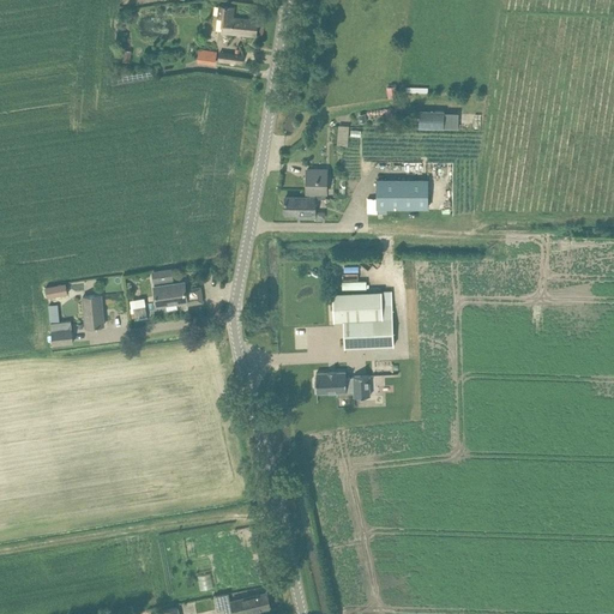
[(222,32),(244,35),(256,36),(258,20),(233,18),(234,7),(220,5),(218,17),(223,17),(222,32)]
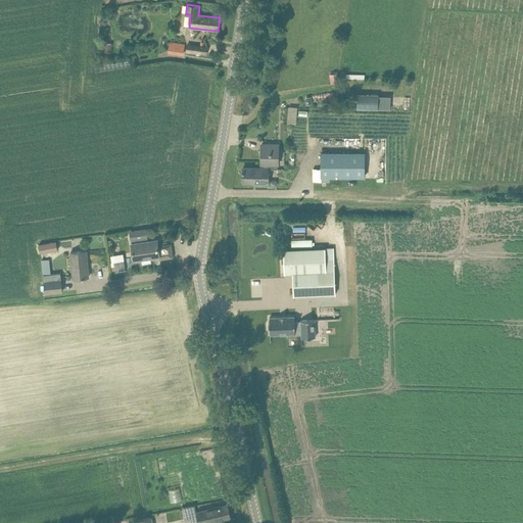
[(170,42),(168,52),(183,54),(185,44),(170,42)]
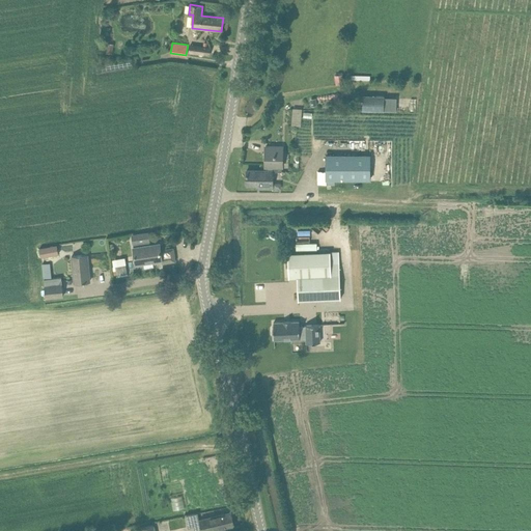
[(211,48),(190,46),(189,53),(210,55),(211,48)]
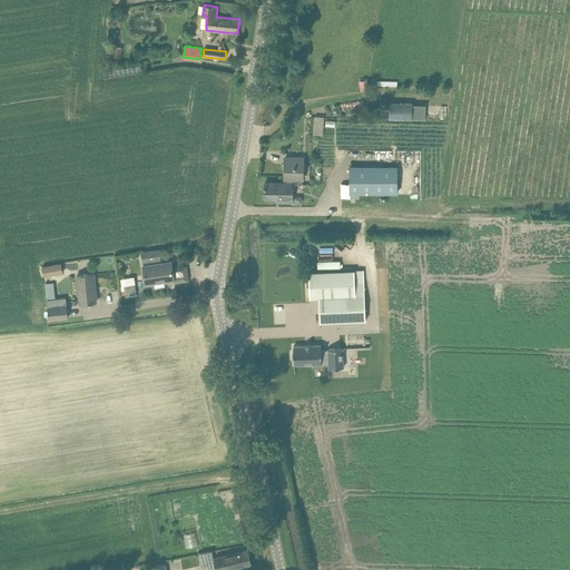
[(369,79),(360,80),(362,91),(370,90),(369,79)]
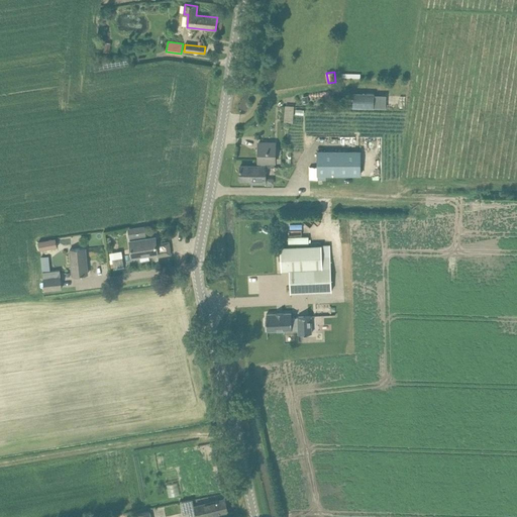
[(387,108),(388,94),(355,92),(354,107),(387,108)]
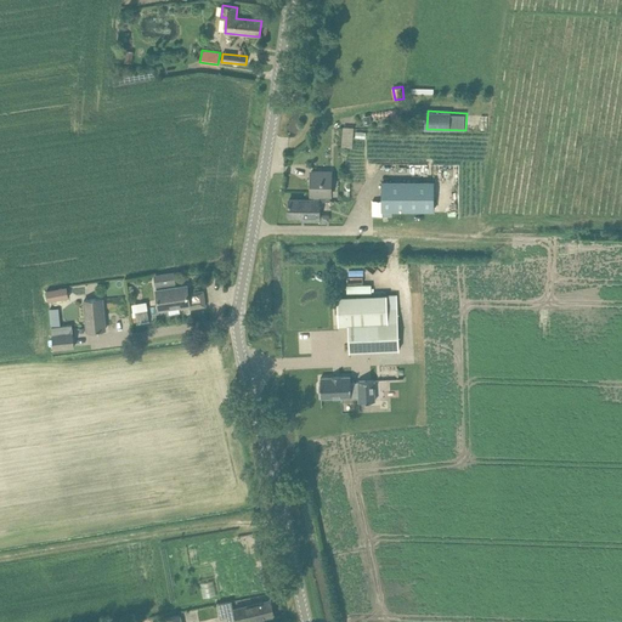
[(344,126),(343,146),(355,146),(355,126),(344,126)]
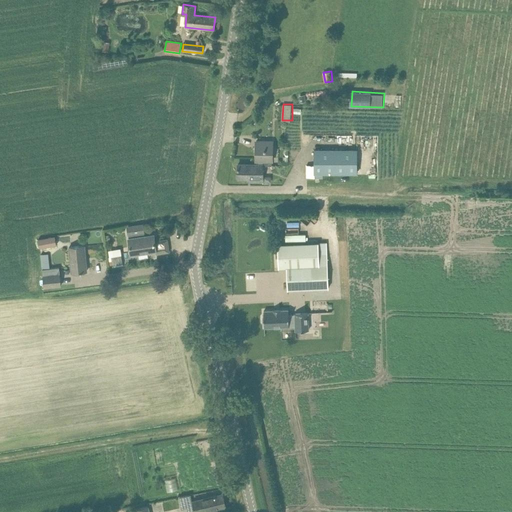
[(272,141),(256,141),(256,165),(263,165),(272,165),(272,141)]
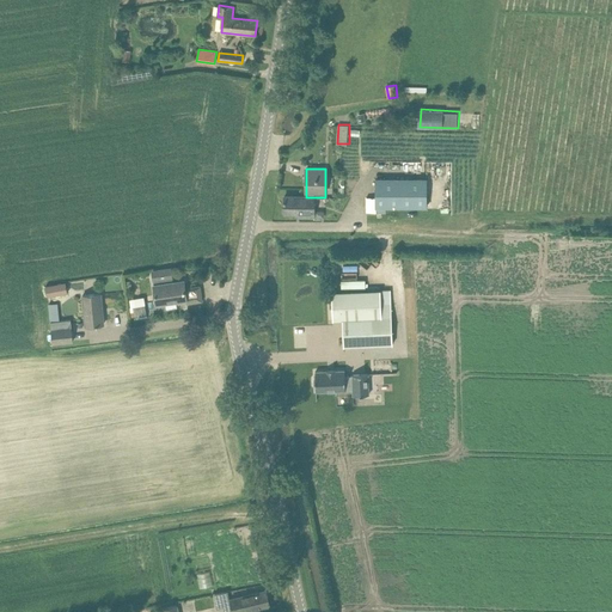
[(377,207),(427,207),(427,179),(375,179),(375,197),(366,197),(366,212),(377,212),(377,207)]
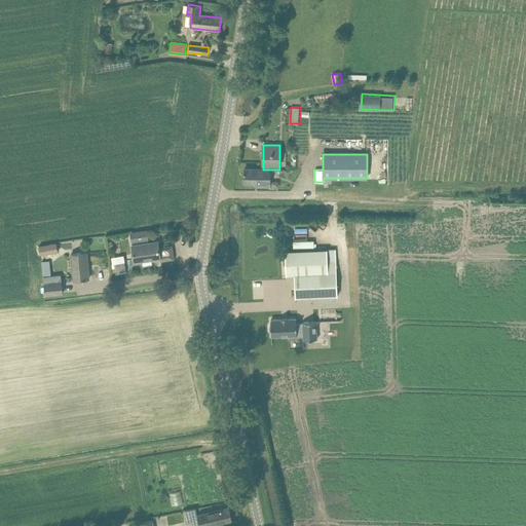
[(263,170),(245,168),(245,183),(257,184),(257,186),(270,186),(270,170),(263,170)]
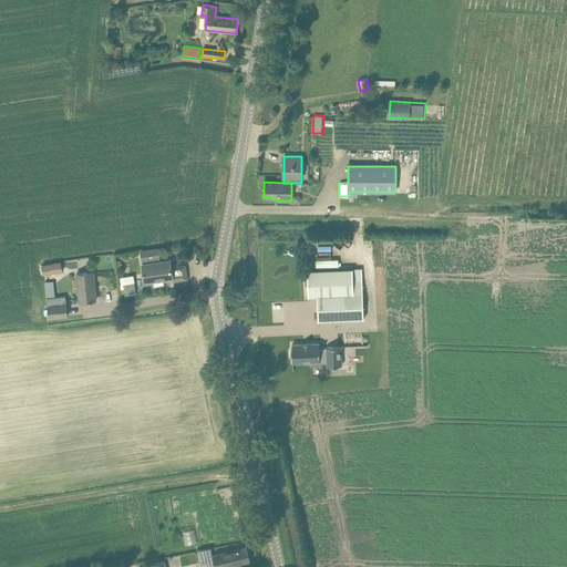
[(347,258),(356,258),(354,236),(346,237),(347,258)]
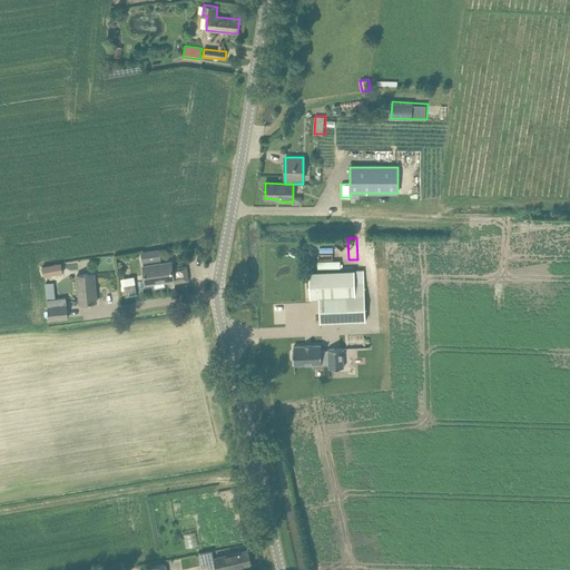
[(160,258),(159,249),(141,253),(146,283),(173,279),(174,283),(188,281),(186,266),(173,268),(172,262),(160,264),(159,259),(160,258)]
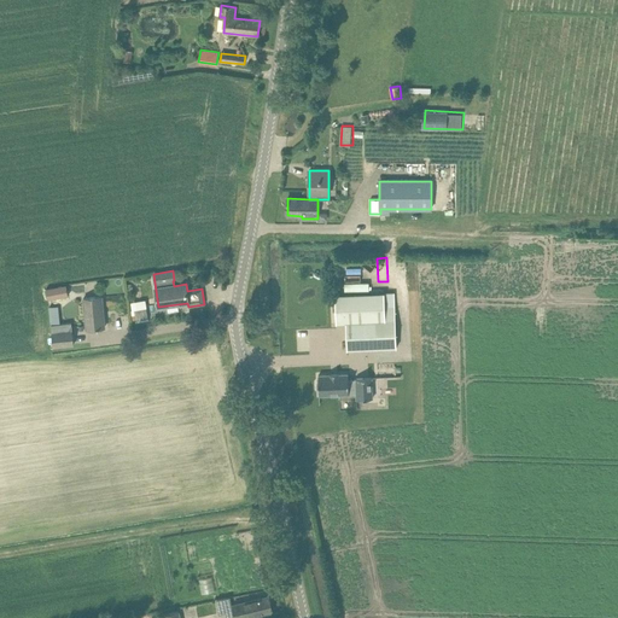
[(66,286),(47,290),(48,299),(69,295),(66,286)]
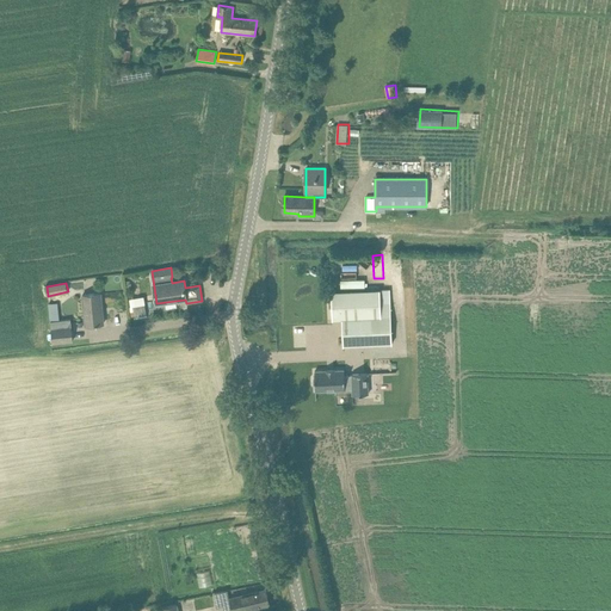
[(390,290),(380,290),(343,291),(331,292),(332,320),(341,320),(343,346),(355,345),(392,345),(390,290)]
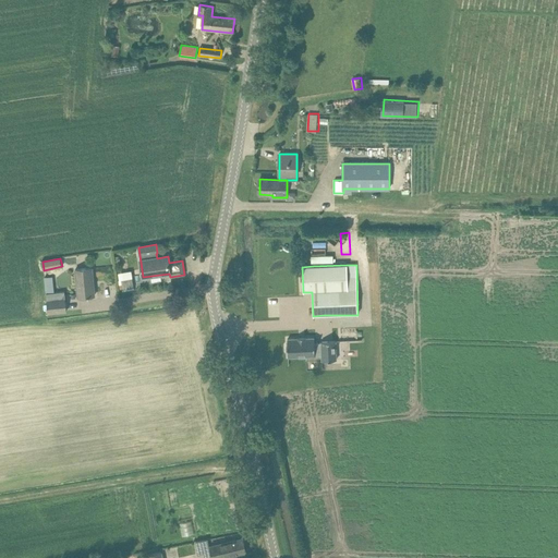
[(95,295),(92,267),(75,269),(79,298),(87,296),(87,298),(89,296),(95,295)]
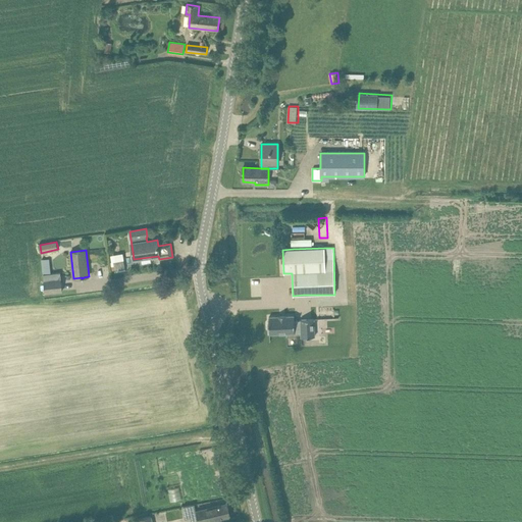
[(114,270),(125,268),(123,260),(113,262),(114,270)]
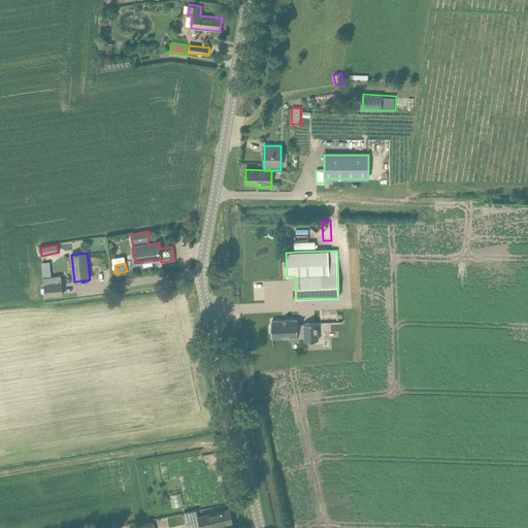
[(63,294),(62,283),(61,276),(43,277),(45,296),(63,294)]
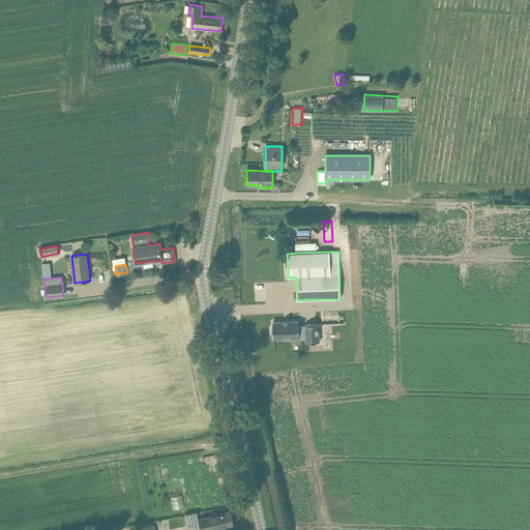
[(326,317),(326,327),(336,326),(336,317),(326,317)]
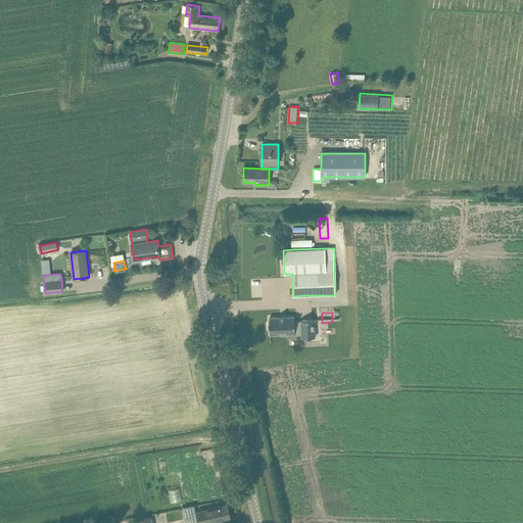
[(270,335),(286,334),(287,334),(301,333),(301,338),(305,338),(306,339),(311,339),(312,337),(316,337),(315,320),(300,320),(300,322),(294,322),(294,317),(287,317),(279,317),(279,318),(270,318),(270,322),(268,323),(269,329),(270,331),(270,335)]
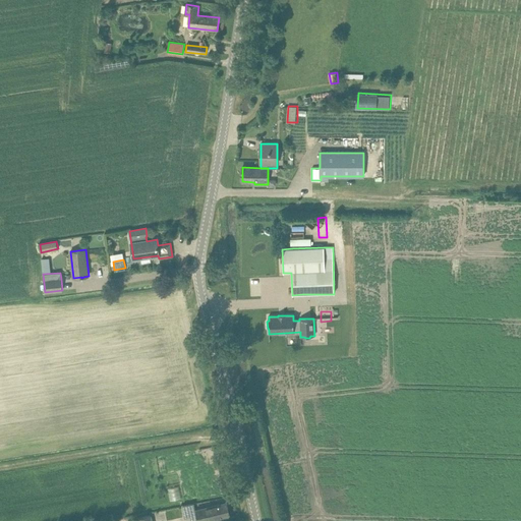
[(180,486),(169,487),(170,500),(181,499),(180,486)]
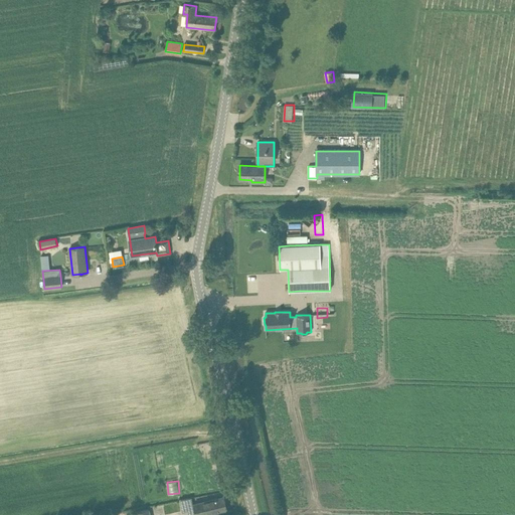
[(201,514),(226,509),(223,497),(217,499),(217,498),(215,498),(215,499),(194,504),(195,509),(187,510),(188,514),(201,514)]
